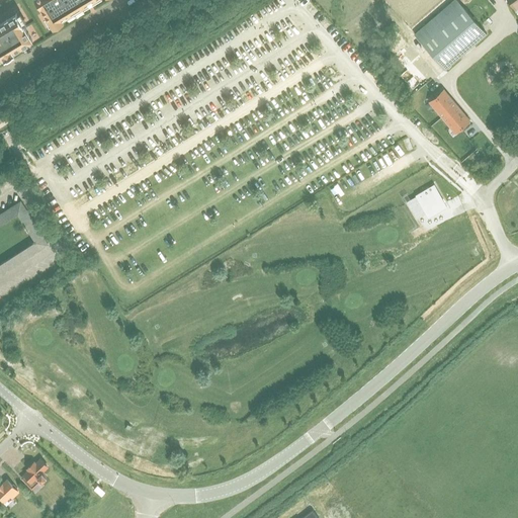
[(46,0),(0,28),(0,53),(86,0),(46,0)]
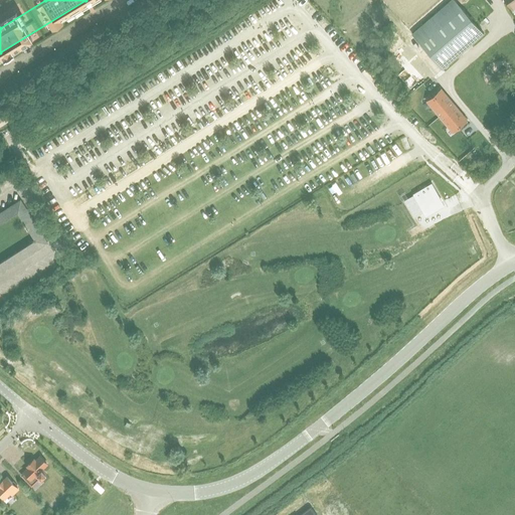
[(436,61),(442,68),(483,33),(477,25),(476,25),(454,0),(451,0),(411,34),(436,61)]
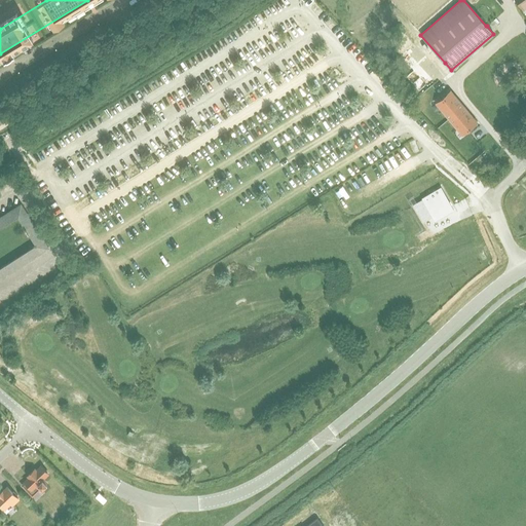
[(525,0),(516,0),(523,9),(525,6),(525,0)]
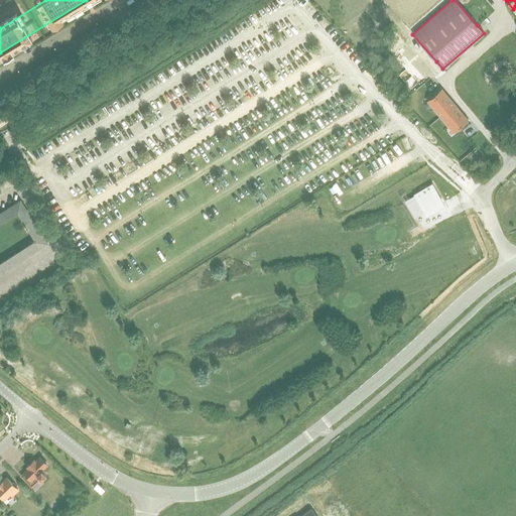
[(440,90),(432,97),(437,103),(433,107),(448,125),(453,122),(458,128),(467,121),(440,90)]
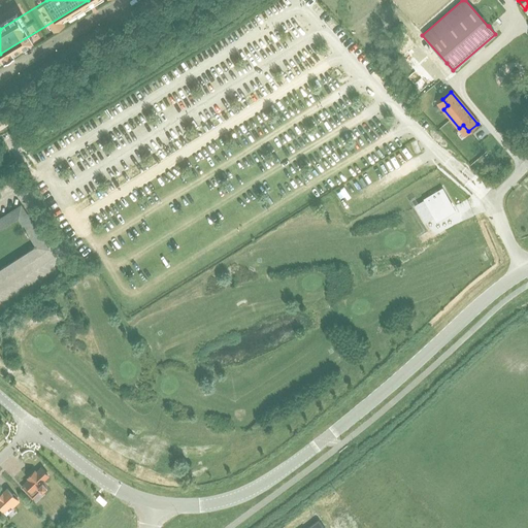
[(441,189),(424,199),(434,218),(453,206),(441,189)]
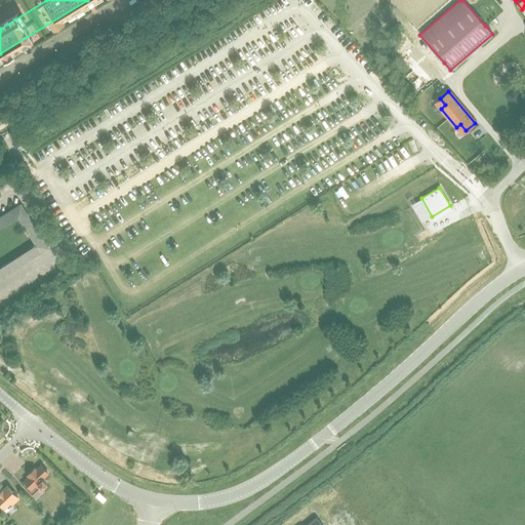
[(0,277),(48,247),(21,204),(0,216),(0,277)]
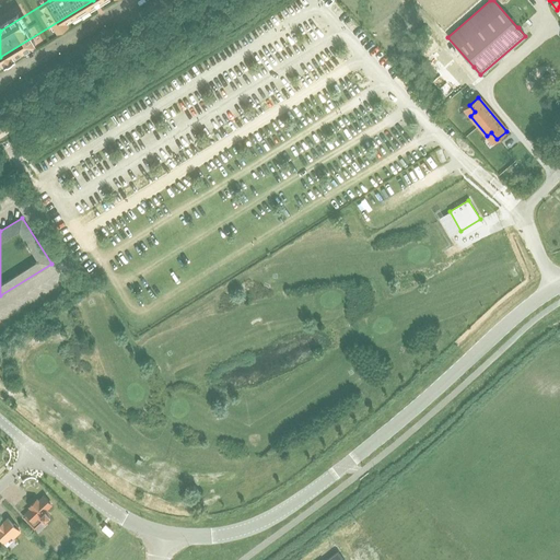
[(26,513),(23,515),(26,520),(30,516),(33,521),(38,515),(42,520),(43,518),(44,521),(49,515),(47,513),(48,513),(45,509),(50,504),(48,502),(48,501),(46,499),(46,500),(43,497),(38,501),(36,500),(30,506),(31,509),(26,513)]
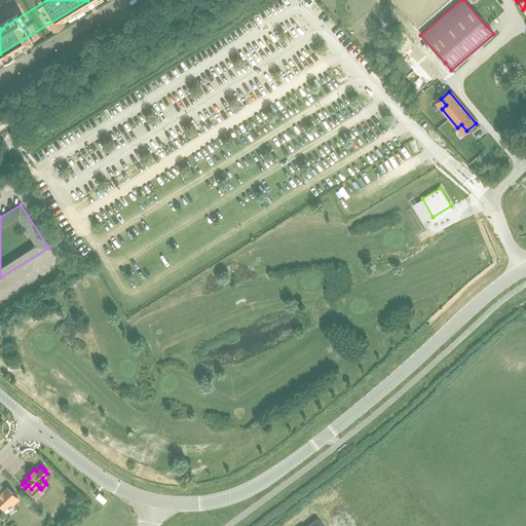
[(6,487),(0,493),(0,503),(1,505),(0,505),(0,508),(2,511),(4,509),(10,502),(12,504),(19,499),(16,497),(17,496),(13,492),(12,493),(6,487)]
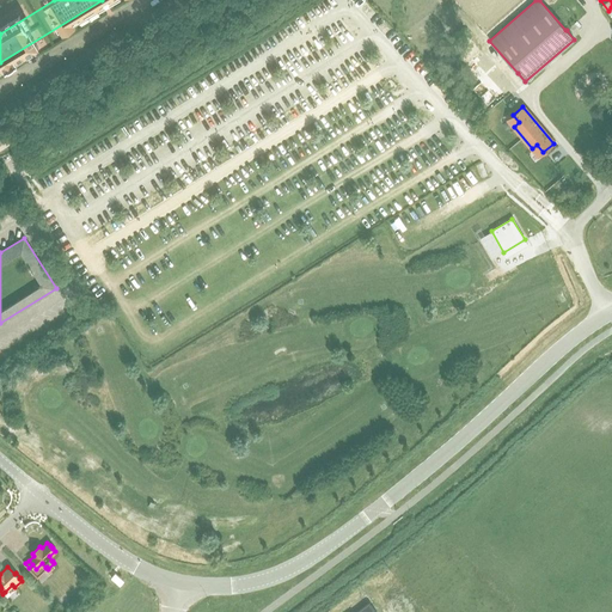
[(115,574),(111,579),(120,586),(123,581),(115,574)]
